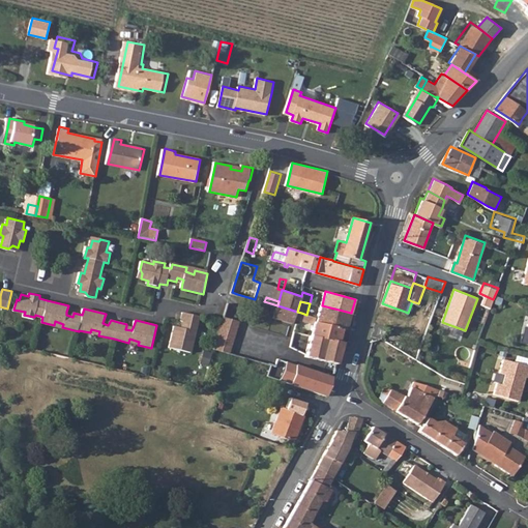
[(273,318),(293,324),(296,317),(300,318),(301,313),(297,312),(277,305),(273,318)]
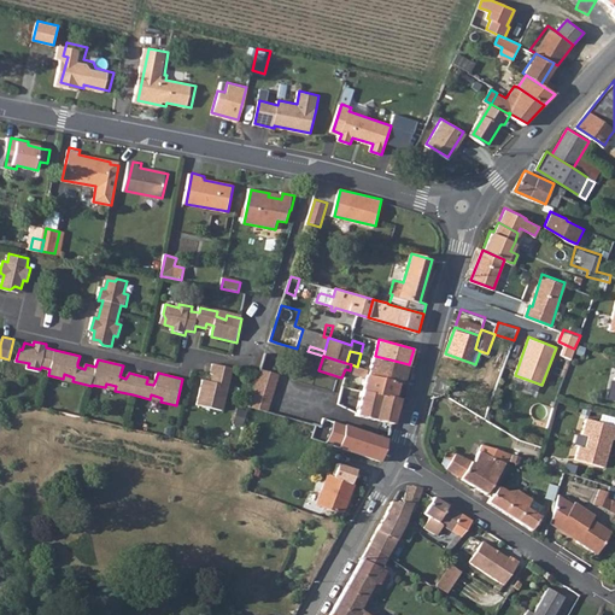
[(409,365),(374,357),(369,374),(399,382),(404,384),(409,365)]
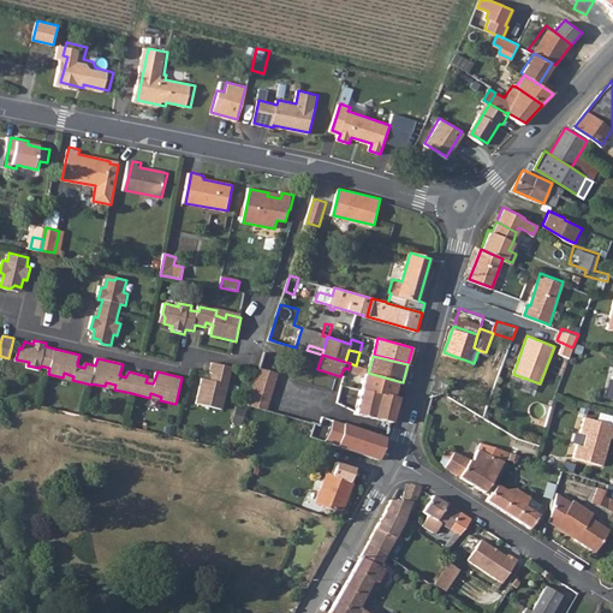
[(224,396),(220,394),(222,386),(226,386),(231,368),(213,363),(209,373),(212,374),(215,374),(214,381),(210,381),(203,379),(197,404),(220,410),(224,396)]
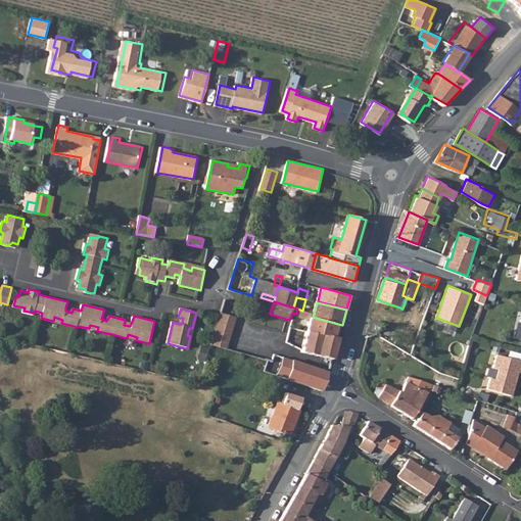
[(297,309),(296,314),(313,319),(313,317),(311,317),(312,314),(302,311),(297,309)]
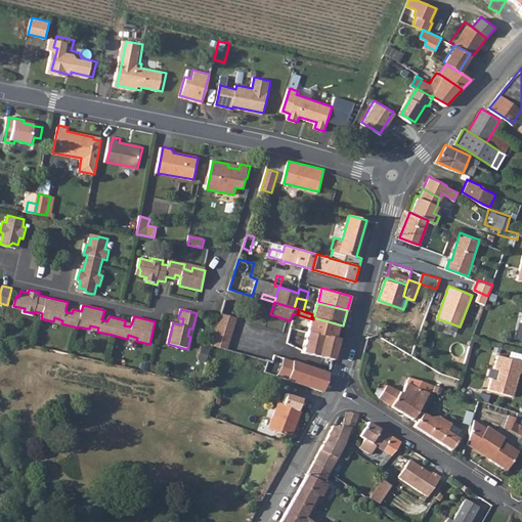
[(339,324),(313,317),(313,319),(310,332),(336,338),(339,324)]
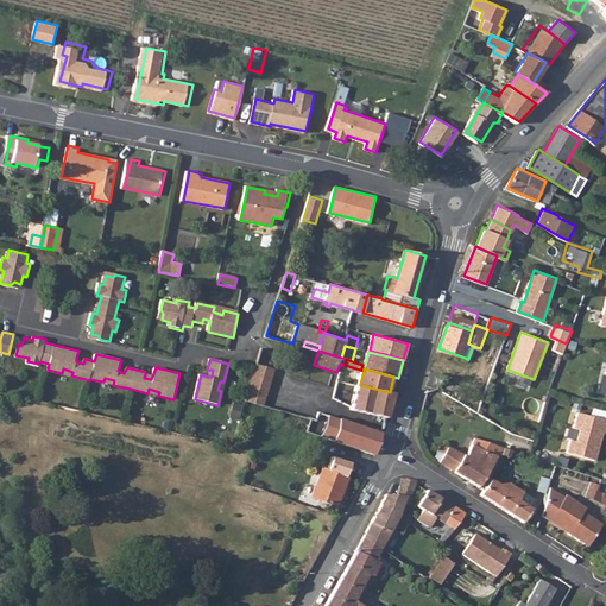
[(266,405),(273,379),(256,374),(247,399),(266,405)]
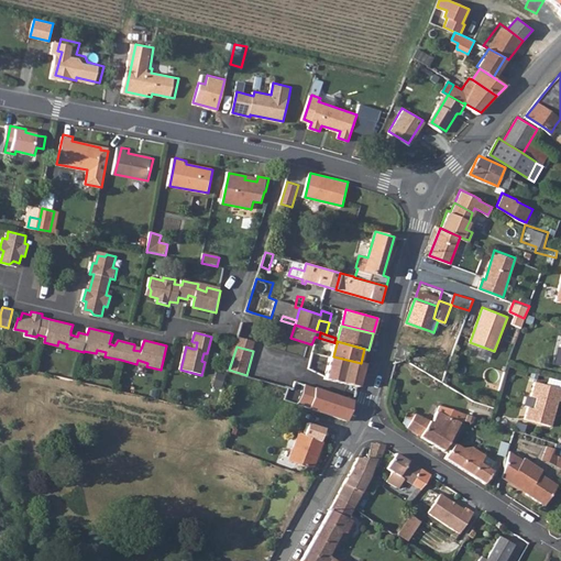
[(361,363),(333,356),(327,380),(359,387),(365,364),(361,363)]
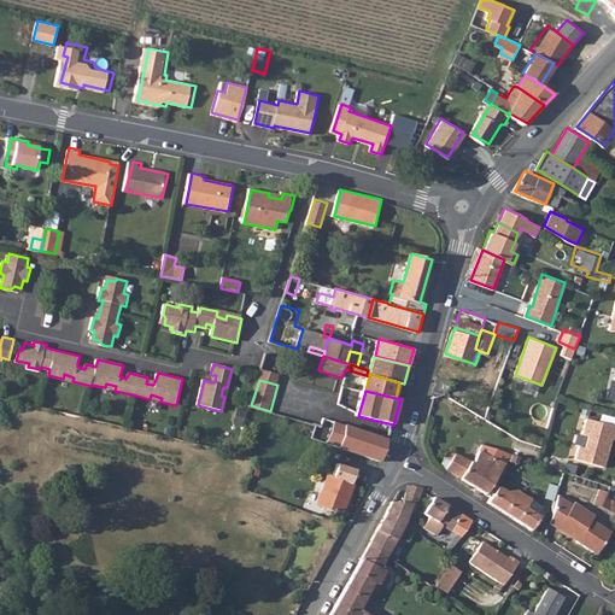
[(249,409),(239,406),(235,420),(245,423),(249,409)]
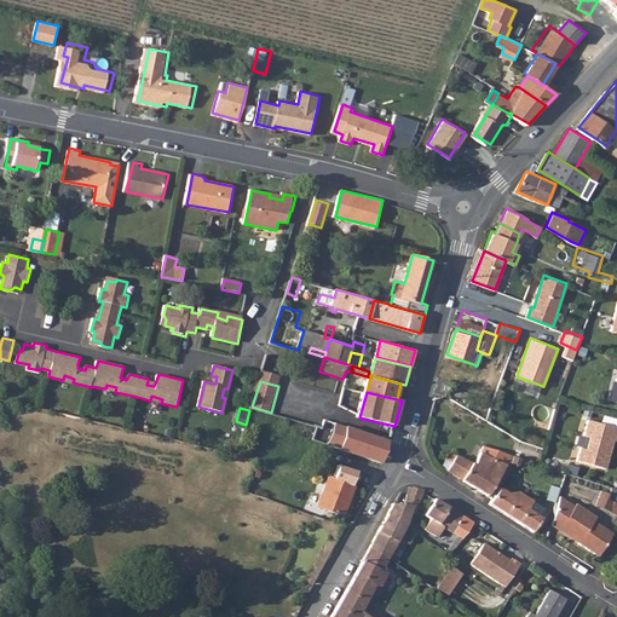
[(582,447),(578,459),(607,467),(615,439),(616,439),(616,426),(589,419),(586,434),(590,436),(588,448),(582,447)]
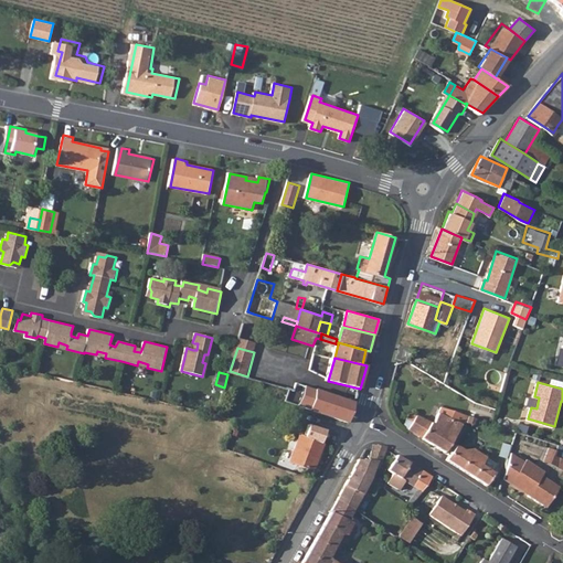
[(348,424),(357,402),(317,389),(316,392),(296,384),(294,390),(290,389),(287,400),(301,410),(312,413),(314,412),(327,416),(348,424)]
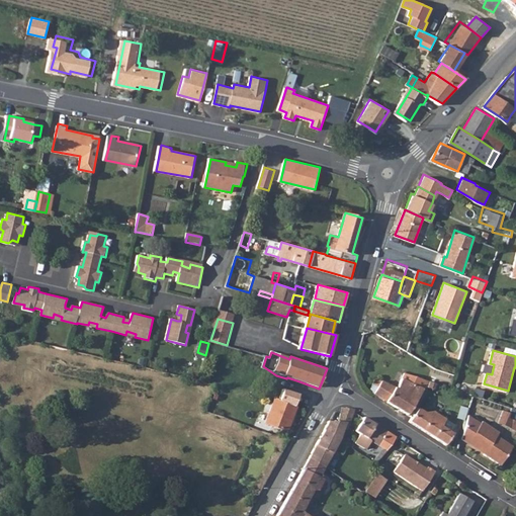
[(403,375),(424,387),(428,378),(405,371),(403,375)]
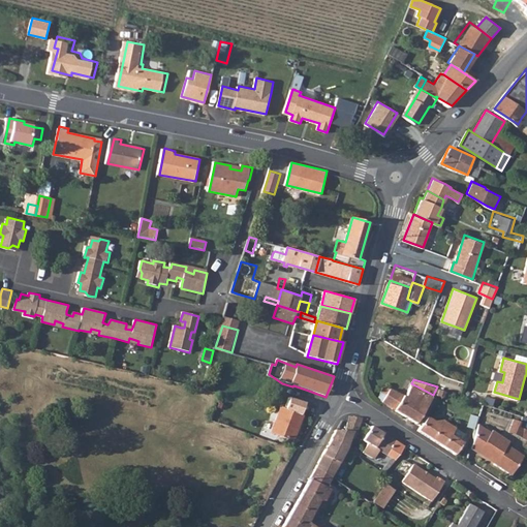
[(293,439),(305,410),(301,408),(306,390),(293,385),(292,386),(282,383),(275,405),(280,406),(268,440),(278,443),(281,435),(293,439)]
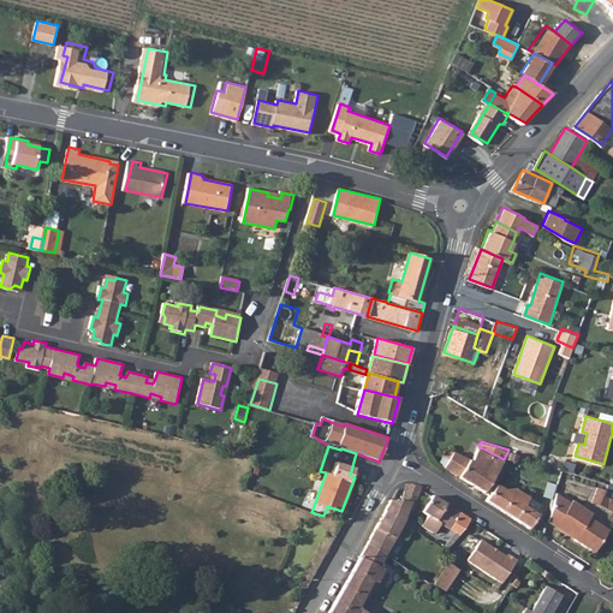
[(459,474),(486,491),(504,459),(478,446),(471,459),(469,458),(459,474)]
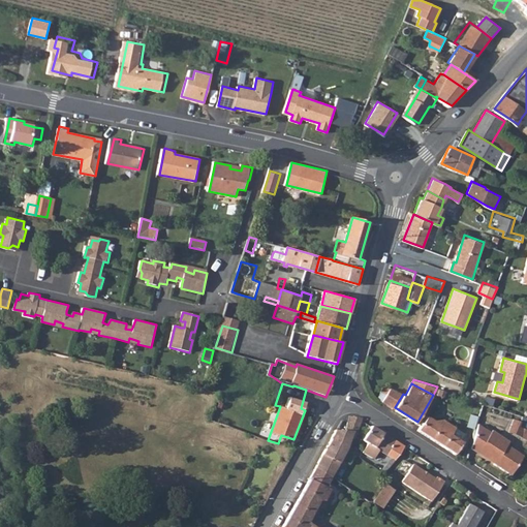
[(384,384),(381,390),(386,393),(390,386),(384,384)]
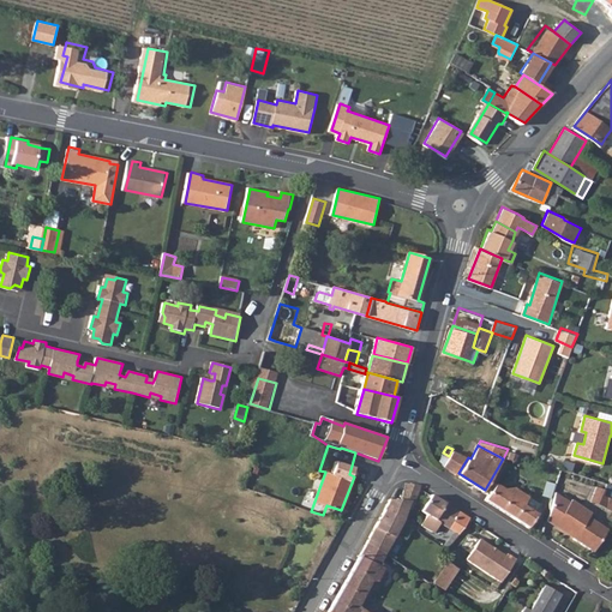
[(459,473),(468,457),(453,449),(449,456),(444,465),(459,473)]
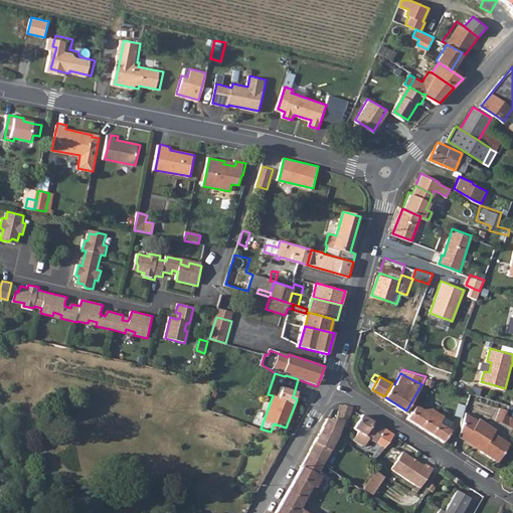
[(304,401),(307,403),(317,386),(298,379),(293,397),(297,399),(300,399),(304,401)]
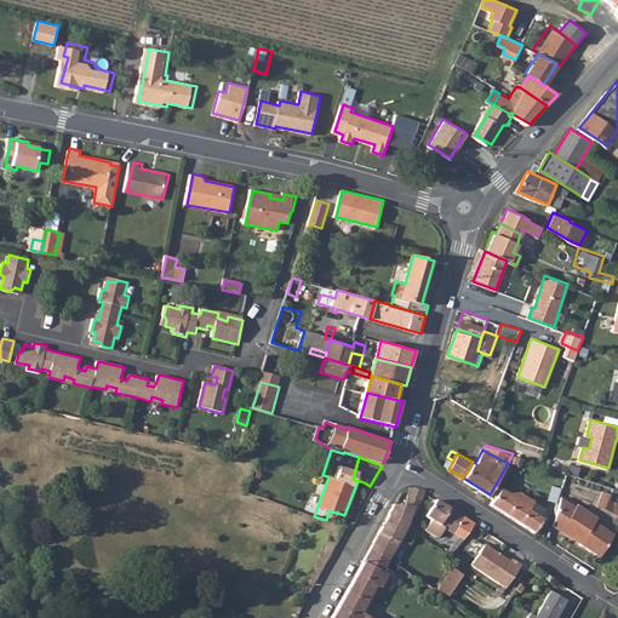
[(395,497),(394,502),(406,503),(410,486),(406,487),(402,490),(399,492),(395,497)]
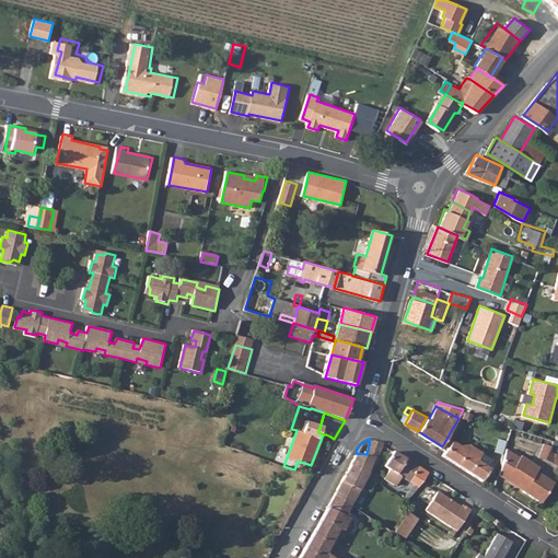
[(384,440),(370,439),(367,454),(380,455),(384,440)]
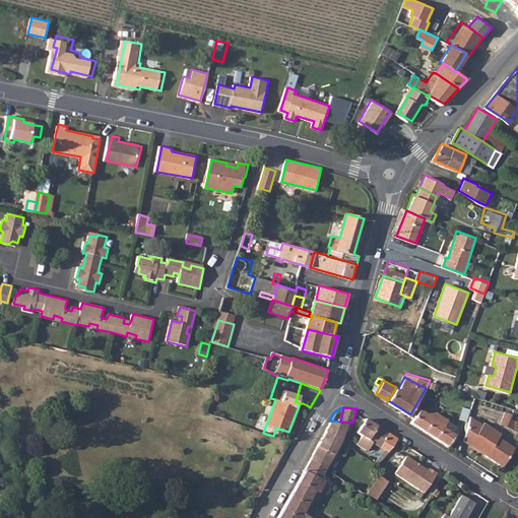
[(433,415),(421,407),(411,422),(447,445),(455,433),(444,425),(447,418),(436,410),(433,415)]
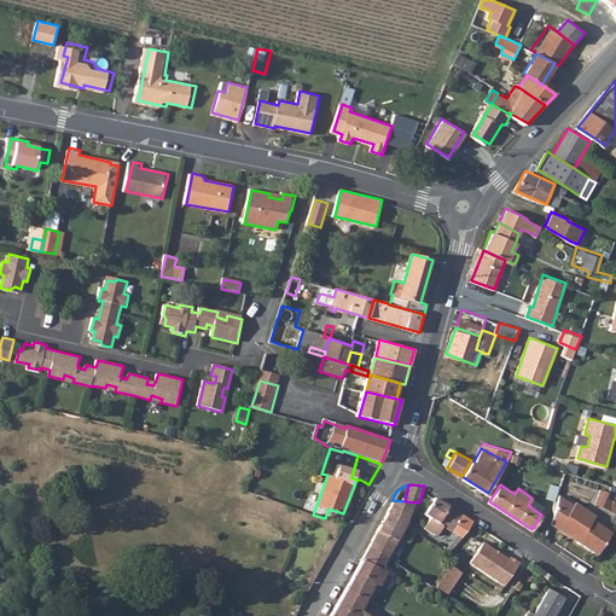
[(615,498),(612,498),(614,492),(609,489),(602,505),(615,511),(615,498)]
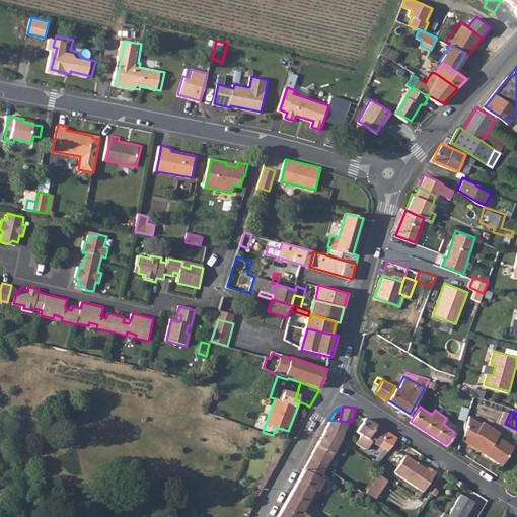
[(509,454),(506,451),(510,444),(499,436),(501,432),(484,421),(482,423),(469,415),(469,416),(462,439),(471,442),(472,441),(488,451),(487,454),(503,464),(509,454)]
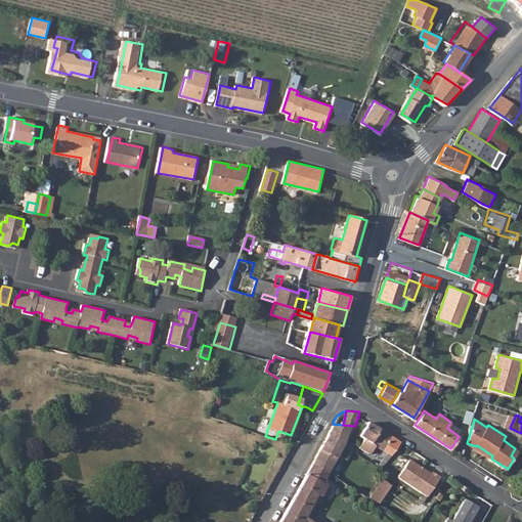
[(390,452),(393,447),(396,449),(401,440),(368,420),(360,434),(390,452)]
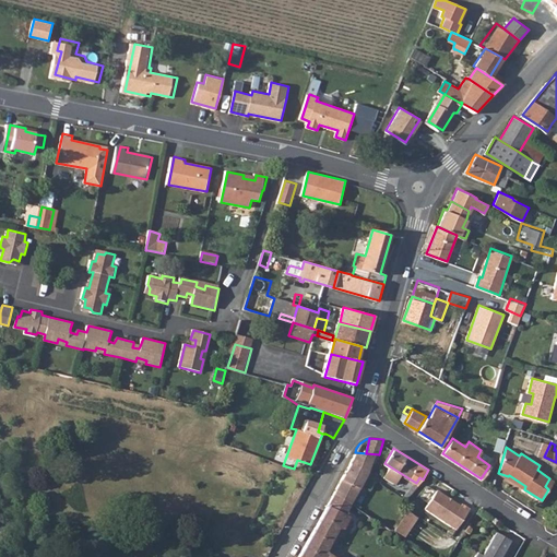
[(379,454),(366,453),(355,452),(352,460),(347,467),(343,475),(341,477),(332,494),(350,504),(356,494),(364,477),(370,462),(377,463),(379,454)]
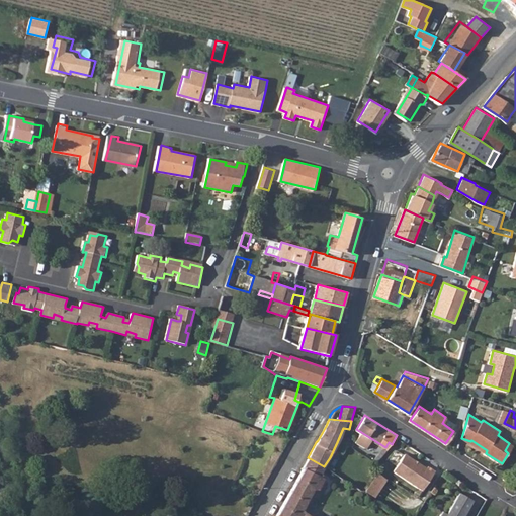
[(364,443),(356,438),(353,443),(360,448),(364,443)]
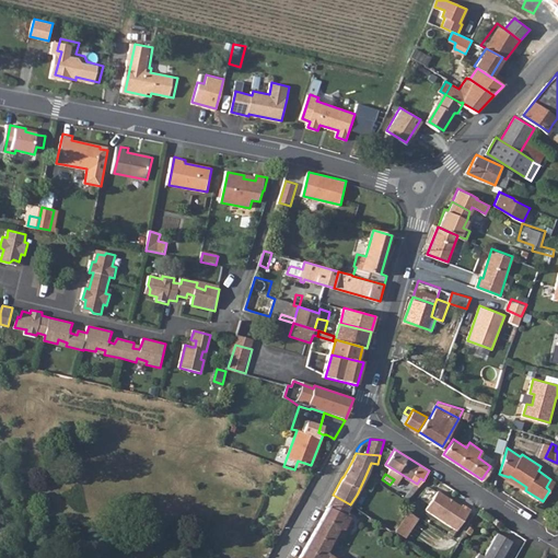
[(437,490),(426,510),(458,529),(471,507),(463,502),(462,504),(437,490)]
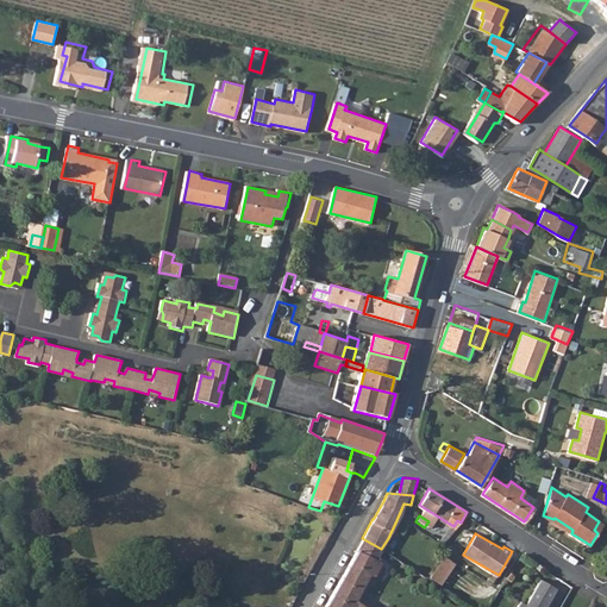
[(362,538),(340,579),(358,589),(369,571),(374,574),(381,562),(376,558),(381,549),(362,538)]
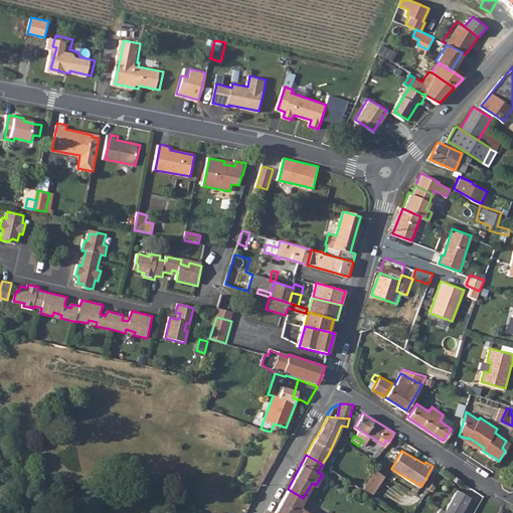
[(374,468),(362,487),(373,494),(385,475),(374,468)]
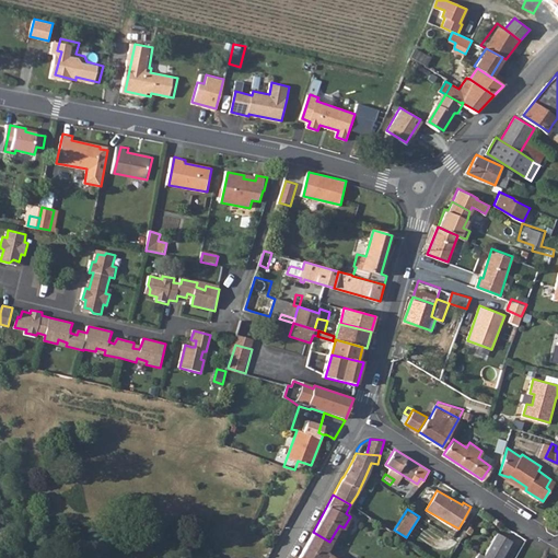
[(352,523),(347,532),(359,539),(365,531),(352,523)]
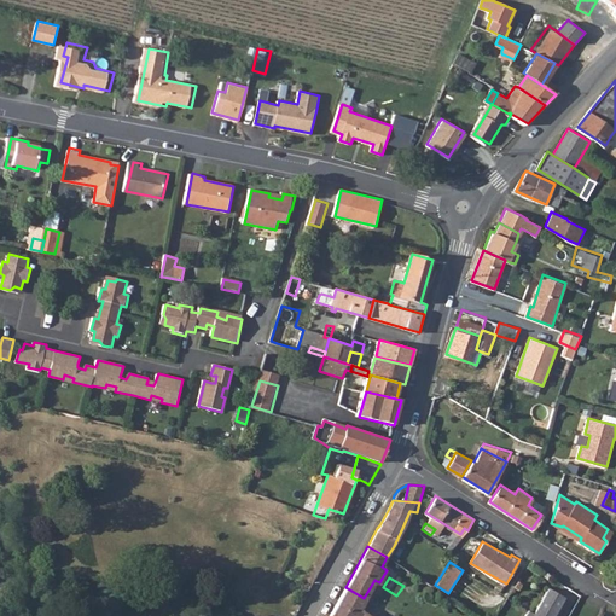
[(368,615),(358,609),(364,598),(346,587),(330,614),(333,615),(368,615)]
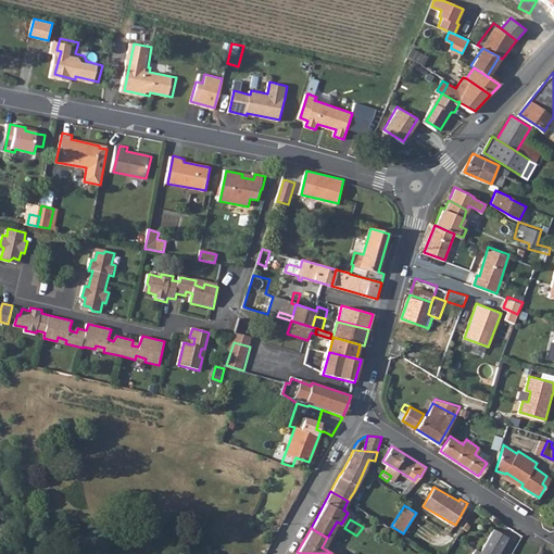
[(486,553),(499,553),(508,538),(494,529),(481,551),(486,553)]
